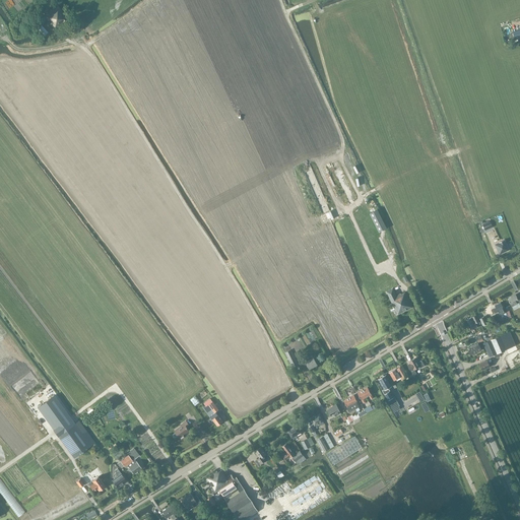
[(58,27),(68,19),(58,5),(44,16),(54,28),(57,26),(58,27)]
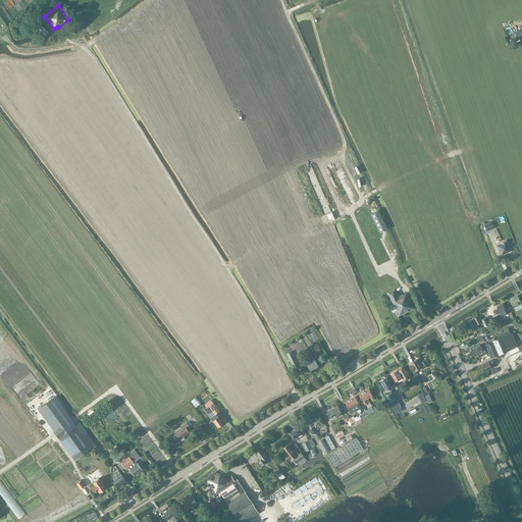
[(49,33),(41,24),(37,29),(45,37),(49,33)]
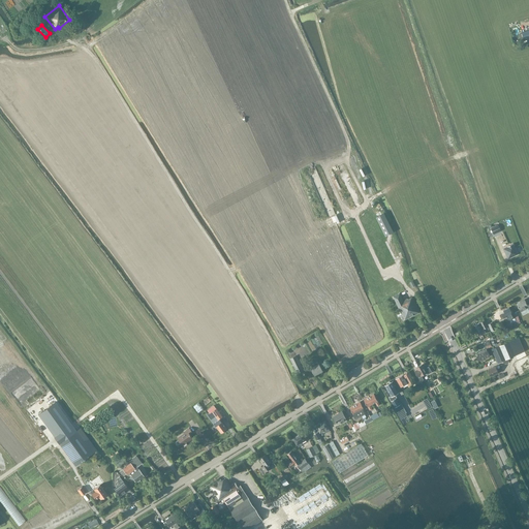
[(359,201),(351,185),(345,188),(353,205),(359,201)]
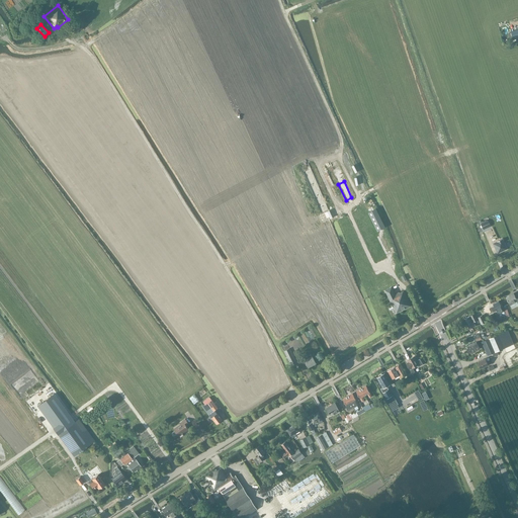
[(368,212),(377,231),(385,227),(376,208),(368,212)]
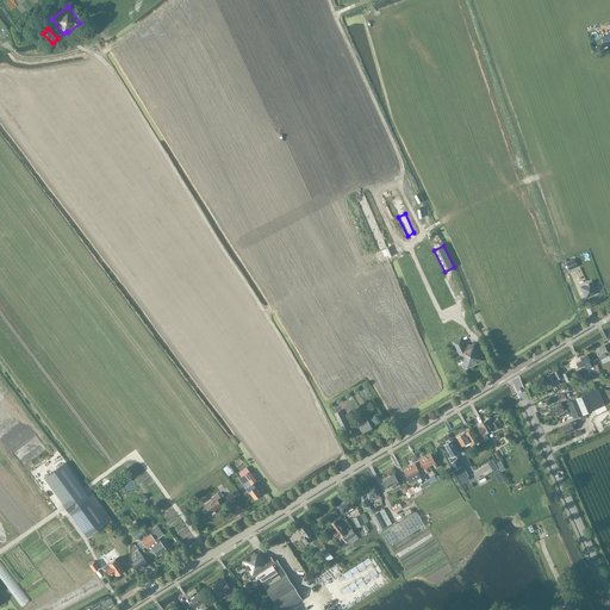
[(419,253),(404,257),(410,271),(416,269),(411,259),(421,255),(419,253)]
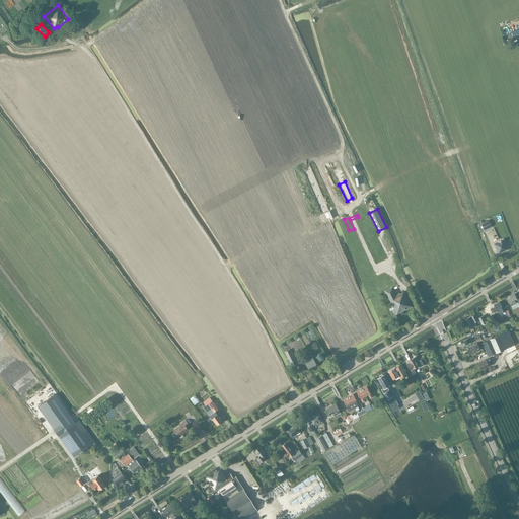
[(485,230),(492,227),(489,221),(482,224),(485,230)]
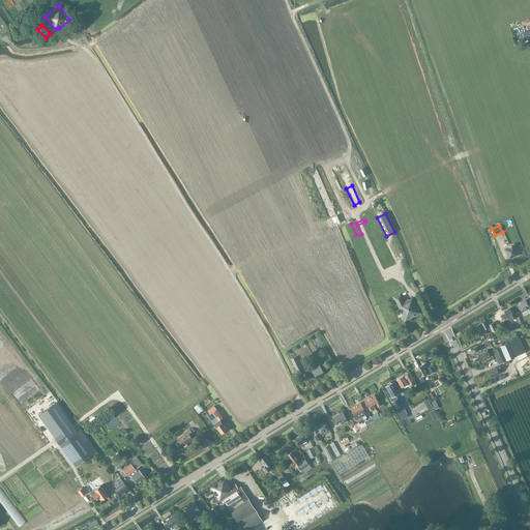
[(393,243),(398,253),(403,249),(399,241),(393,243)]
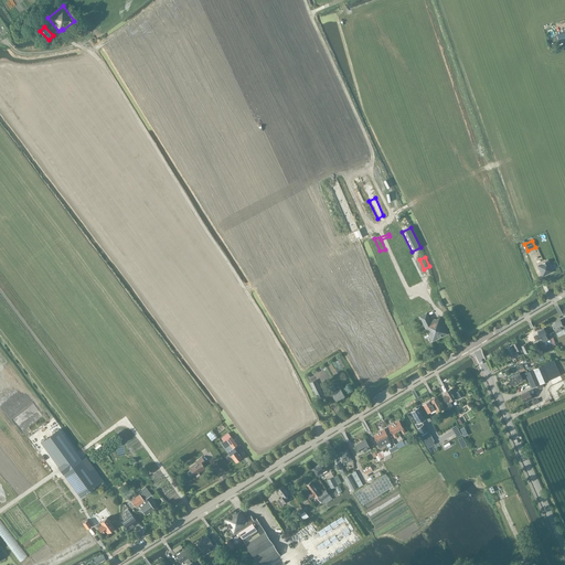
[(543,277),(553,272),(548,262),(548,260),(545,262),(537,266),(543,277)]
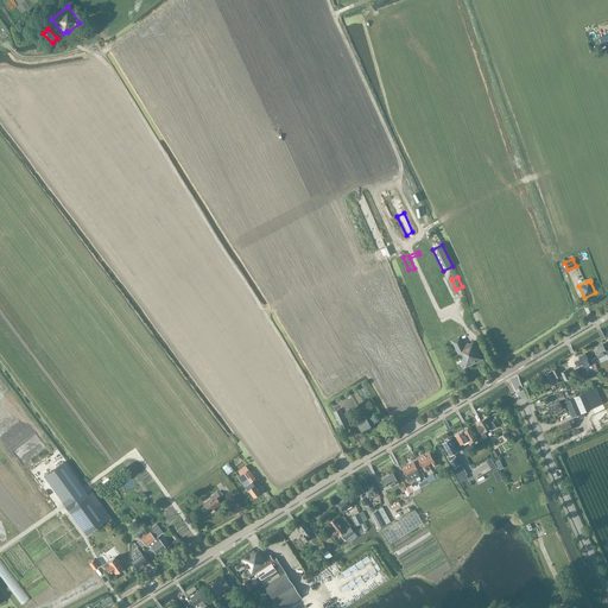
[(441,308),(453,302),(448,292),(437,297),(441,308)]
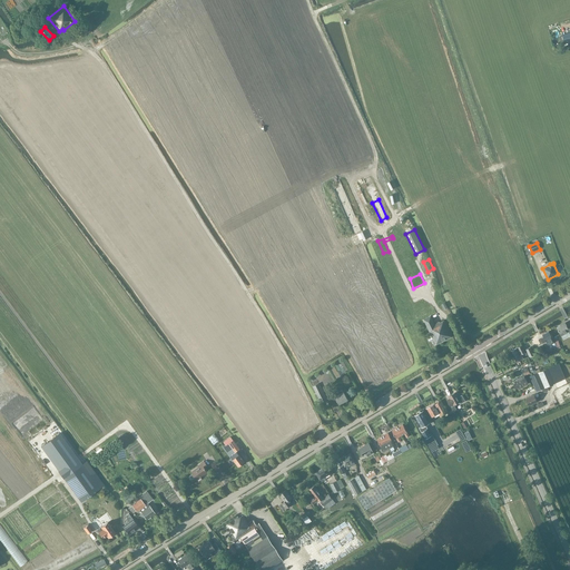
[(434,345),(452,336),(444,320),(440,322),(439,322),(434,324),(429,313),(420,316),(422,321),(424,320),(433,340),(432,341),(434,345)]
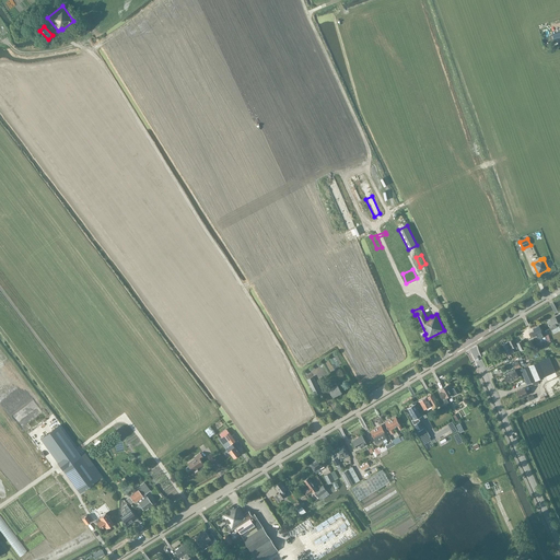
[(556,317),(547,322),(551,330),(559,326),(559,327),(559,323),(558,323),(556,317)]
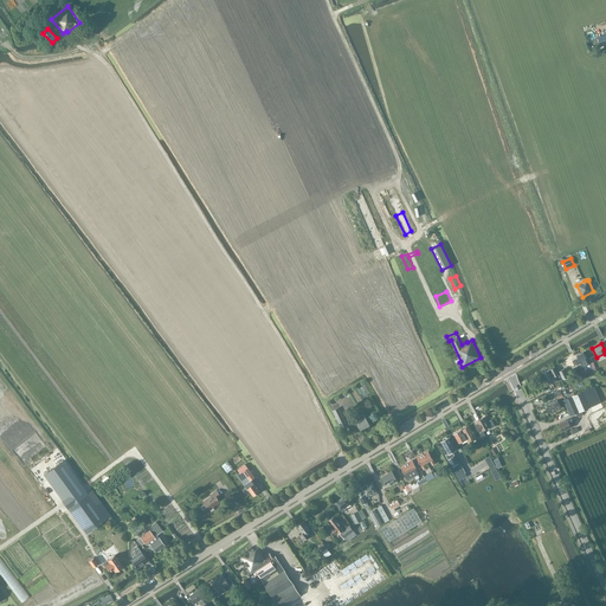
[(584,353),(577,355),(582,367),(590,363),(586,356),(585,356),(584,353)]
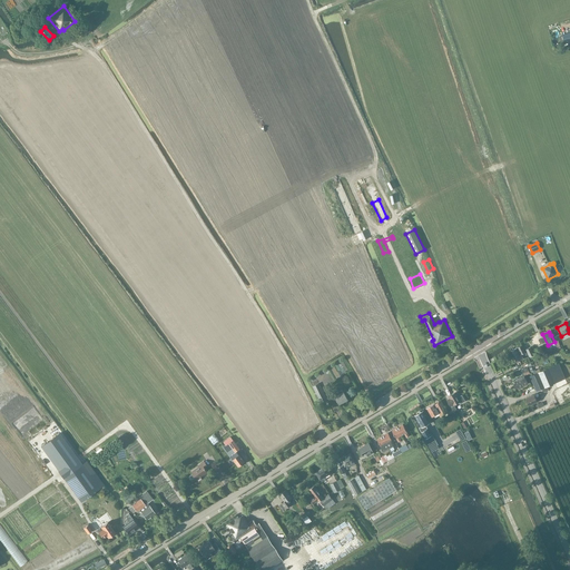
[(531,347),(529,342),(523,345),(529,357),(534,354),(531,347)]
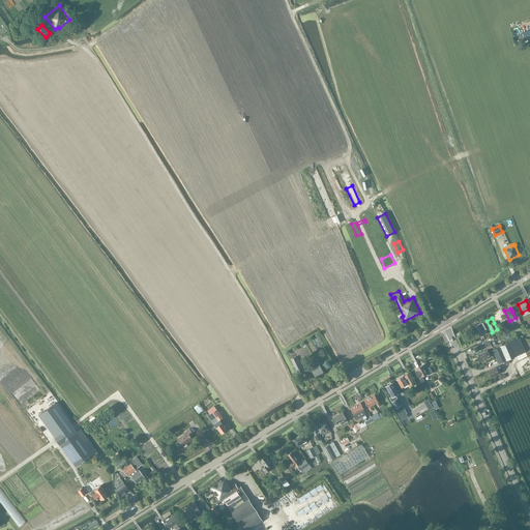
[(484,329),(489,327),(486,321),(475,326),(479,336),(487,333),(484,329)]
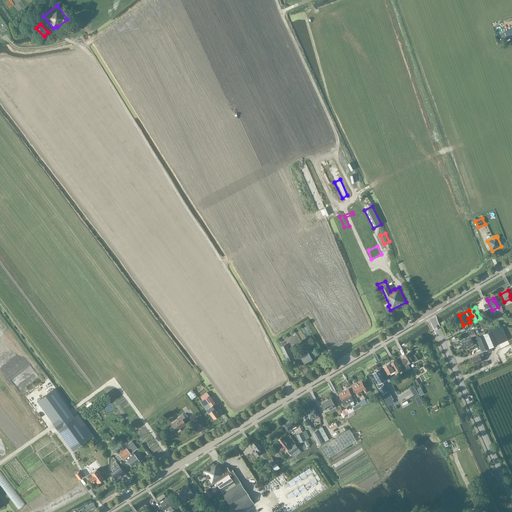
[(508,340),(504,331),(502,327),(483,334),(483,335),(476,338),(482,352),(487,349),(488,352),(493,350),(491,347),(508,340)]
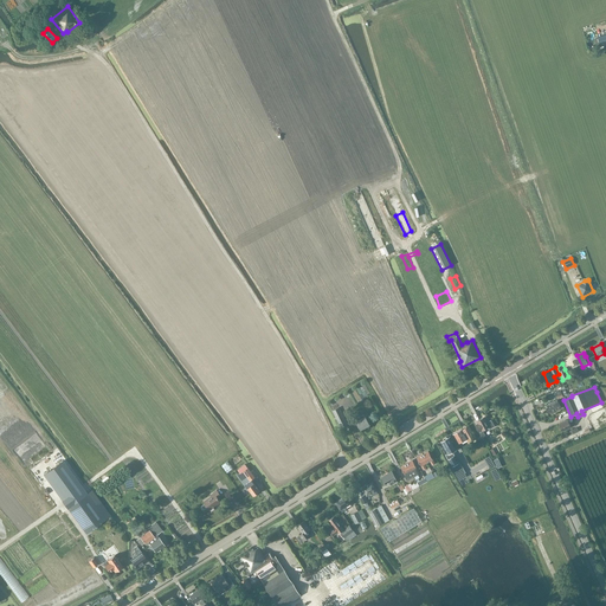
[(560,406),(558,399),(549,403),(550,404),(547,406),(547,407),(546,407),(548,412),(549,412),(549,413),(558,410),(556,407),(560,406)]
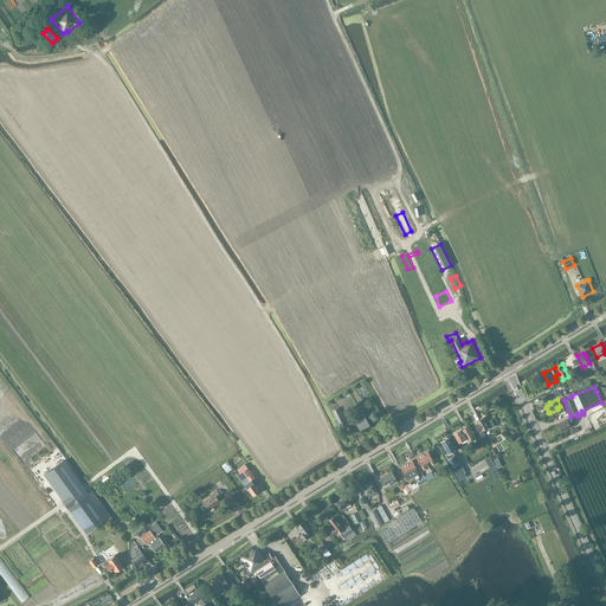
[(342,430),(348,427),(339,407),(333,411),(342,430)]
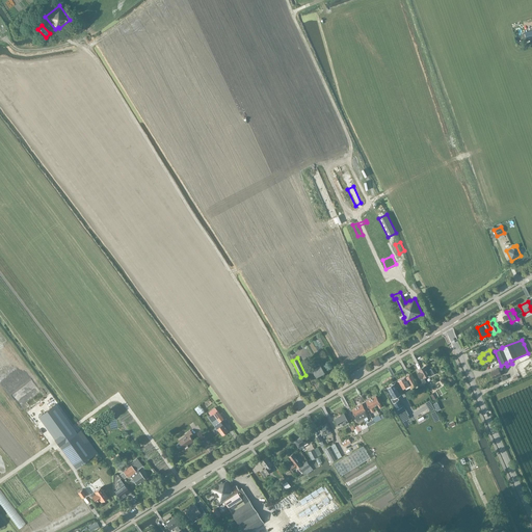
[(316,377),(324,373),(321,366),(320,366),(319,364),(315,366),(317,368),(313,371),(316,377)]
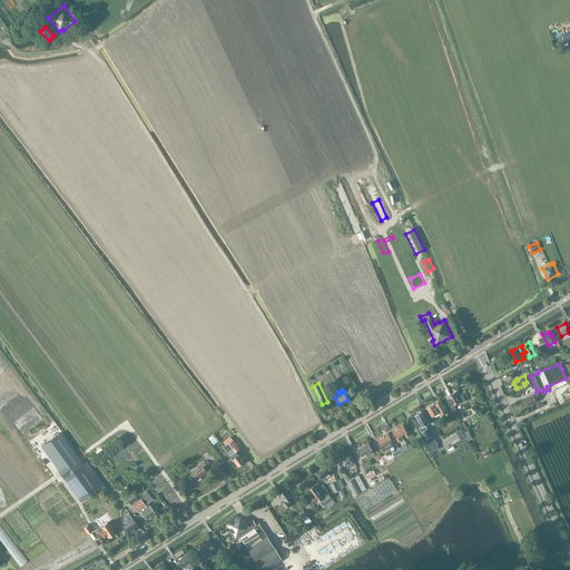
[(449,404),(453,412),(457,410),(454,405),(460,402),(461,403),(465,401),(462,395),(458,397),(457,396),(458,395),(457,393),(455,393),(449,396),(452,402),(449,404)]
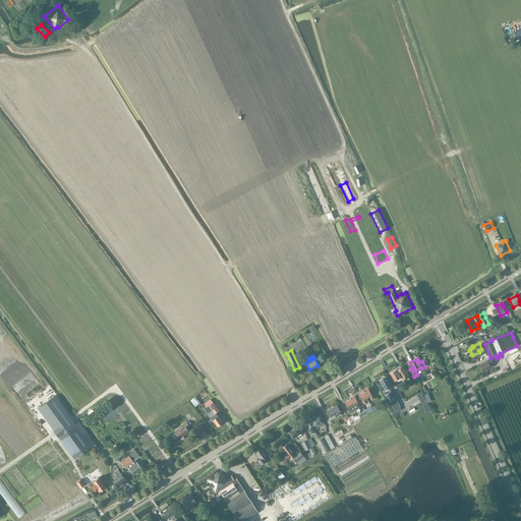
[(488,363),(495,361),(494,359),(491,360),(491,359),(487,361),(480,364),(483,370),(490,367),(488,363)]
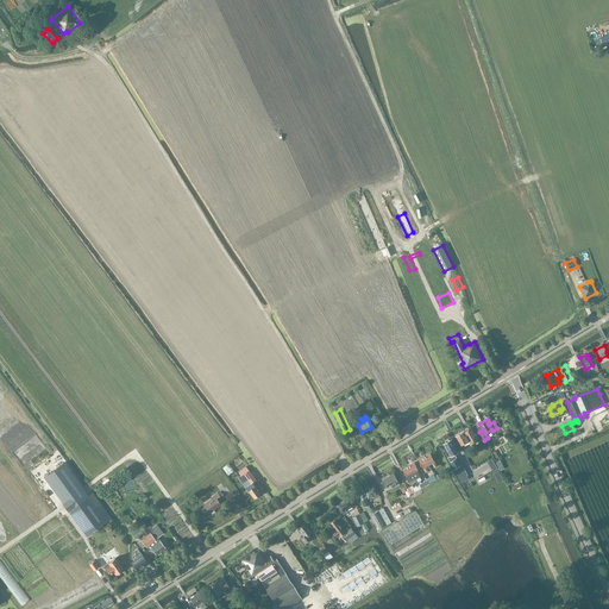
[(471,445),(478,440),(471,428),(464,432),(456,437),(460,446),(469,441),(471,445)]
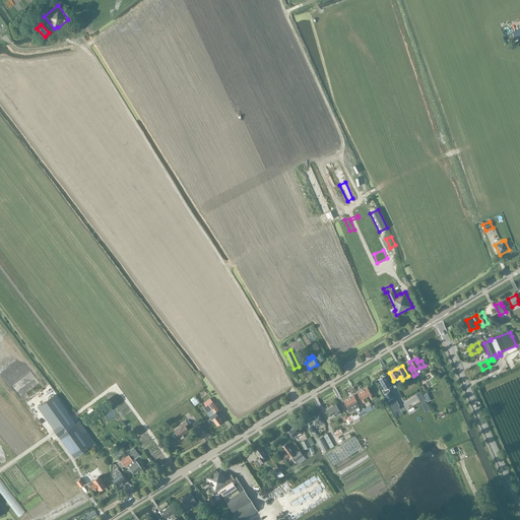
[(381,378),(378,379),(384,390),(392,385),(386,375),(384,376),(383,375),(381,376),(381,378)]
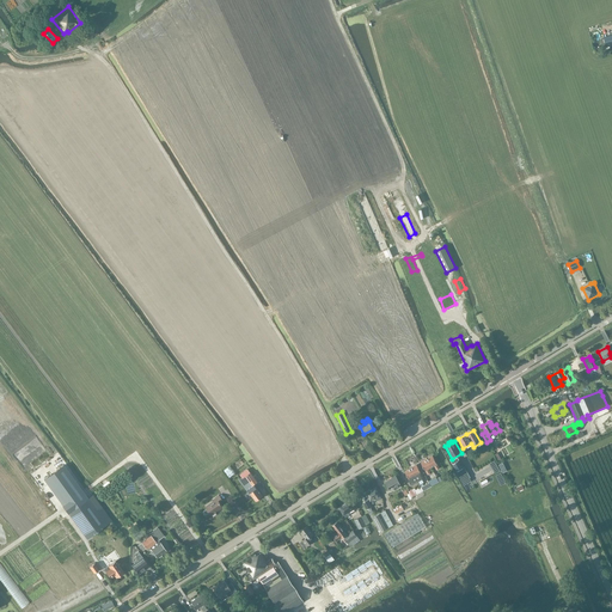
[(427,459),(432,467),(434,466),(436,471),(440,469),(438,465),(433,456),(427,459)]
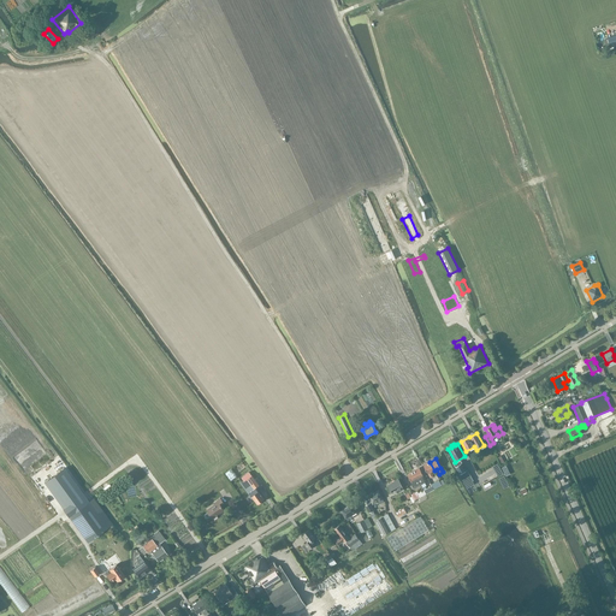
[(431,472),(434,471),(430,462),(424,466),(428,474),(431,479),(433,477),(431,472)]
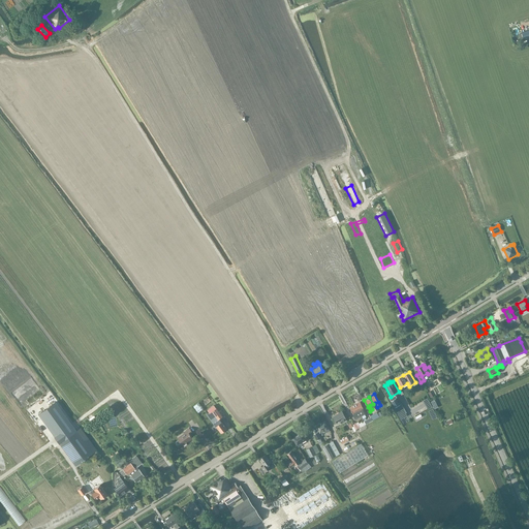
[(397,398),(392,401),(395,407),(400,404),(397,398)]
